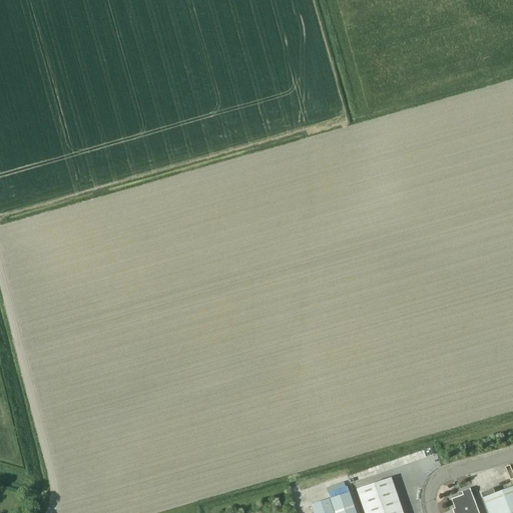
[(427,464),(439,461),(436,446),(424,448),(427,464)]
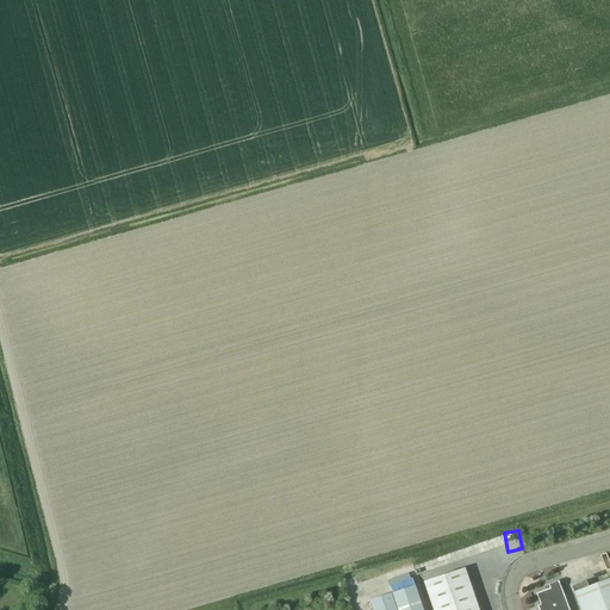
[(598,583),(609,578),(609,568),(603,551),(589,556),(598,583)]
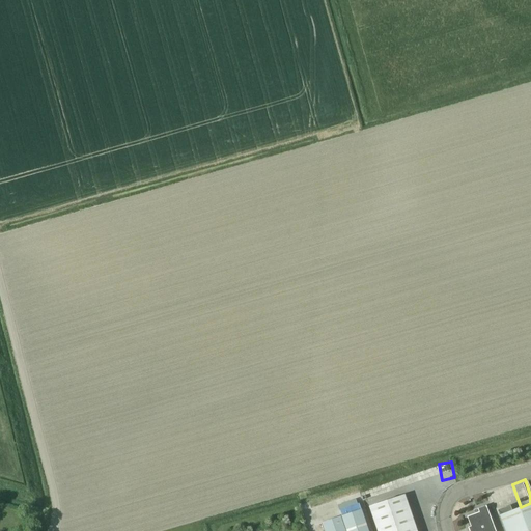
[(416,530),(404,495),(368,507),(376,530),(416,530)]
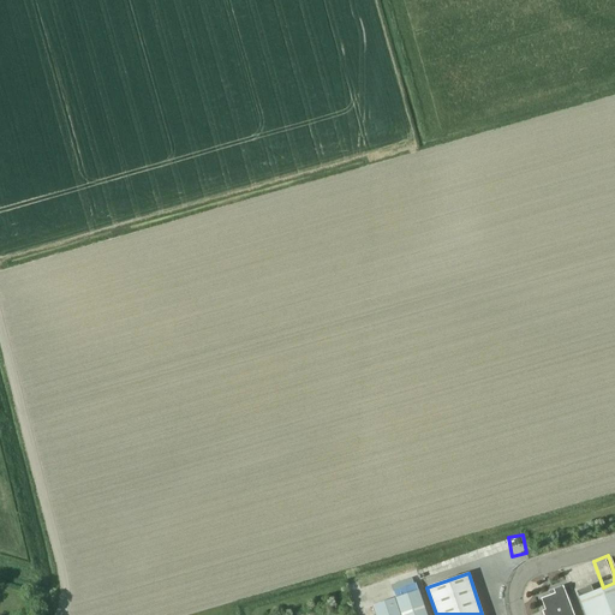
[(393,591),(395,598),(372,607),(375,614),(427,614),(418,590),(416,584),(393,591)]
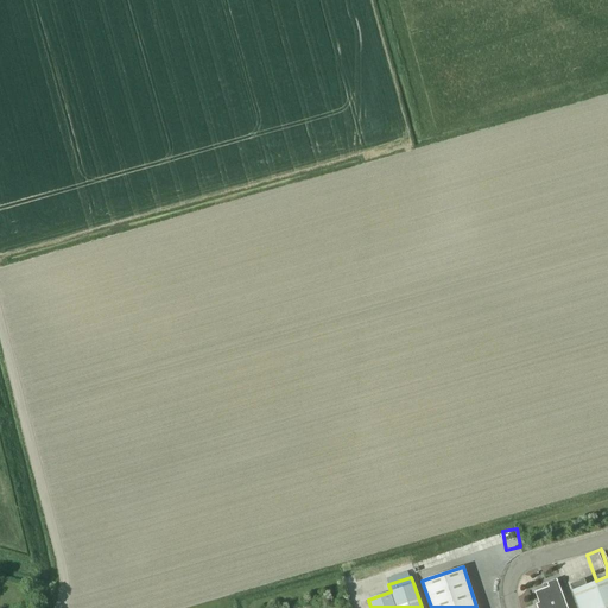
[(607,607),(607,577),(571,591),(577,607),(607,607)]
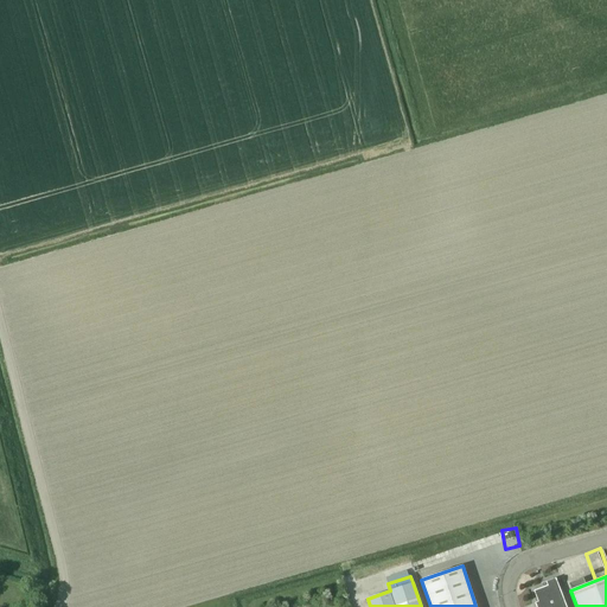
[(566,606),(555,579),(545,582),(548,586),(534,590),(537,602),(535,604),(536,606),(566,606)]
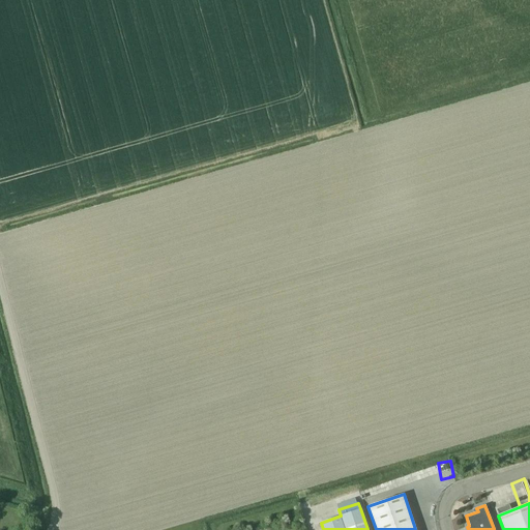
All buildings are outlined.
